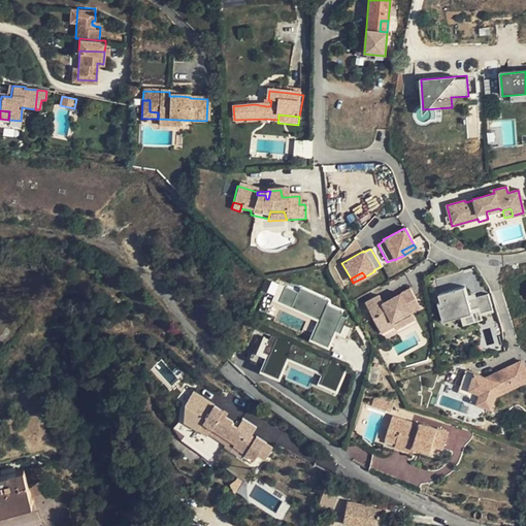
[(310,340),(330,347),(334,333),(343,335),(351,315),(327,307),(330,300),(271,281),(265,297),(320,316),(310,340)]
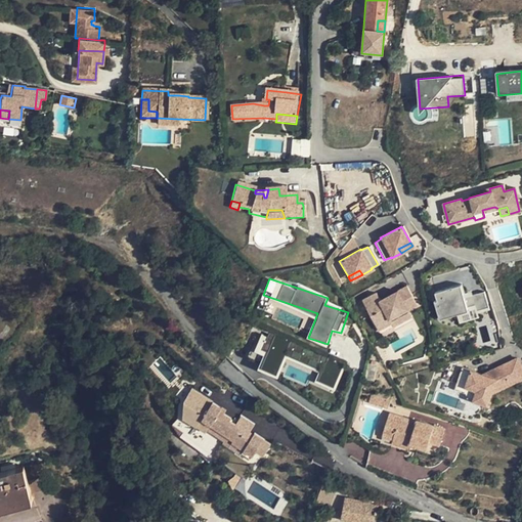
[(459,285),(434,293),(436,300),(433,301),(438,319),(447,317),(446,314),(473,307),(474,310),(475,313),(487,310),(482,292),(462,298),(459,285)]
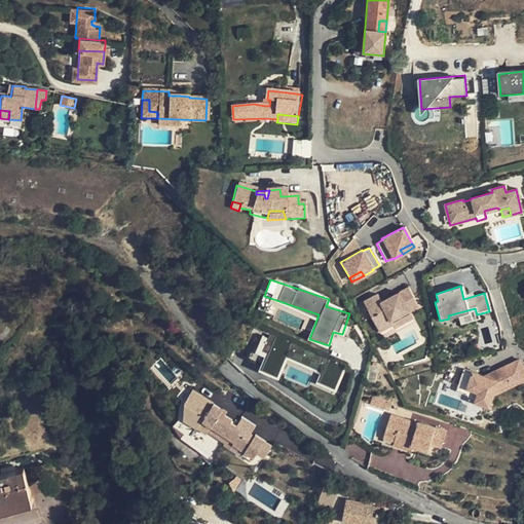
[(375,294),(362,301),(377,331),(389,325),(390,324),(388,321),(407,311),(416,306),(406,288),(379,302),(375,294)]
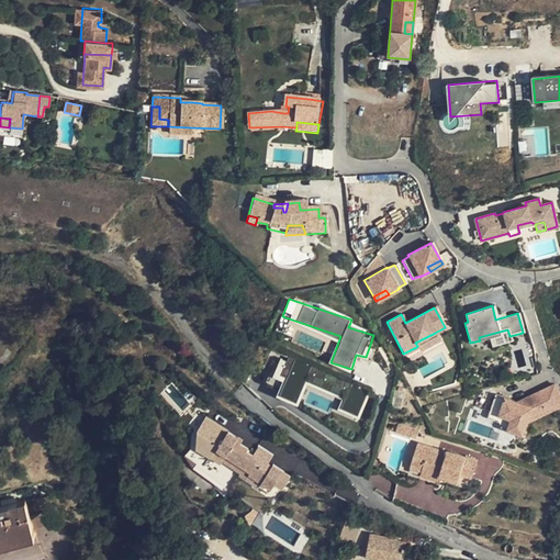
[(507,329),(479,337),(480,340),(480,342),(508,333),(507,329)]
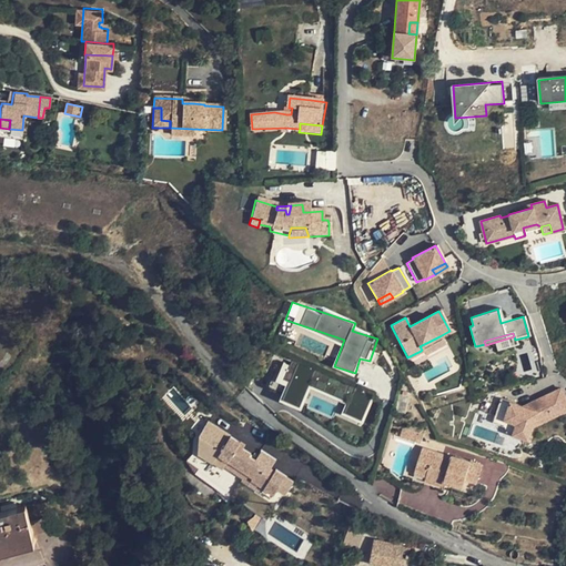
[(440,336),(420,346),(422,350),(421,351),(423,354),(443,343),(440,336)]
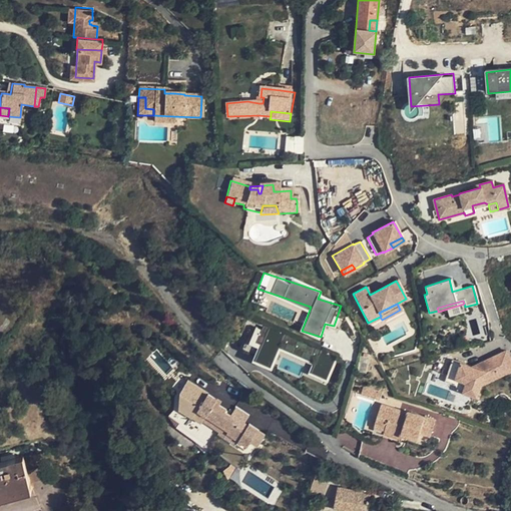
[(474,368),(461,364),(456,380),(467,383),(464,392),(479,397),(483,386),(510,372),(510,360),(507,352),(474,368)]
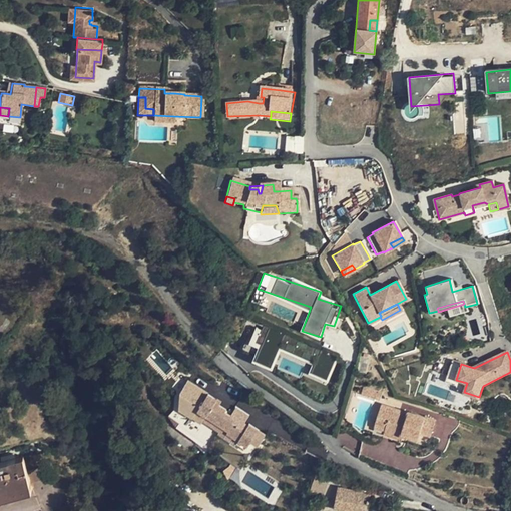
[(364,388),(362,395),(376,399),(378,392),(364,388)]
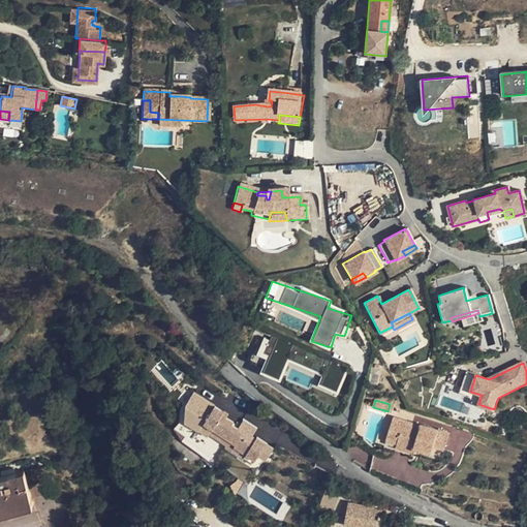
[(209,432),(220,413),(212,408),(199,426),(209,432)]
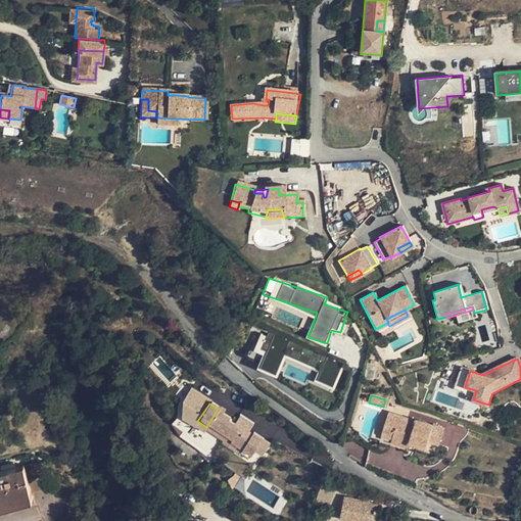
[(223,437),(231,424),(227,422),(228,419),(221,414),(222,412),(218,409),(206,427),(223,437)]
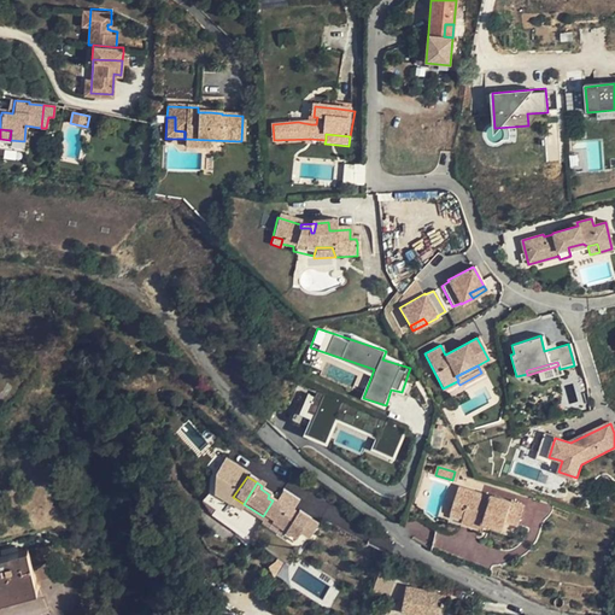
[(487,523),(499,527),(502,522),(516,526),(521,510),(488,499),(488,501),(456,491),(452,505),(462,509),(460,519),(462,519),(482,525),(486,526),(487,523)]
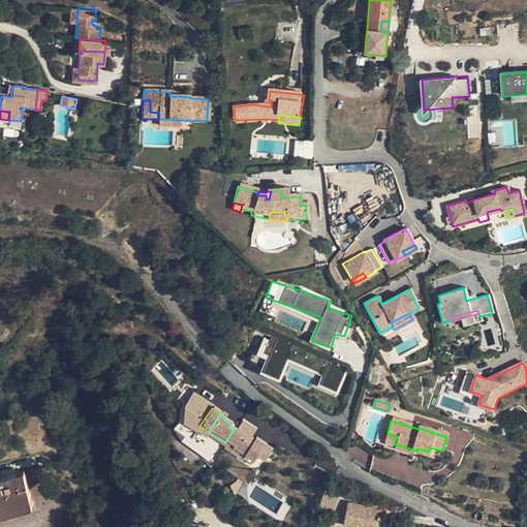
[(205,438),(207,436),(209,432),(199,426),(196,432),(205,438)]
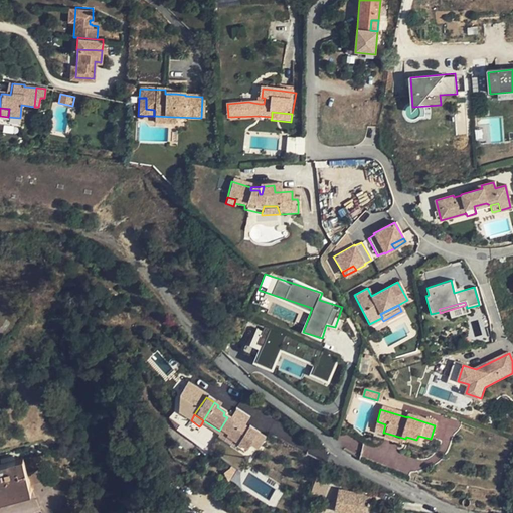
[(226,435),(234,422),(227,417),(219,431),(226,435)]
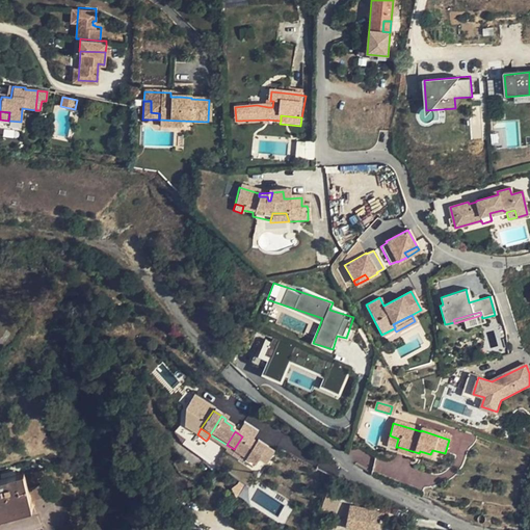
[(210,434),(208,439),(224,449),(227,445),(210,434)]
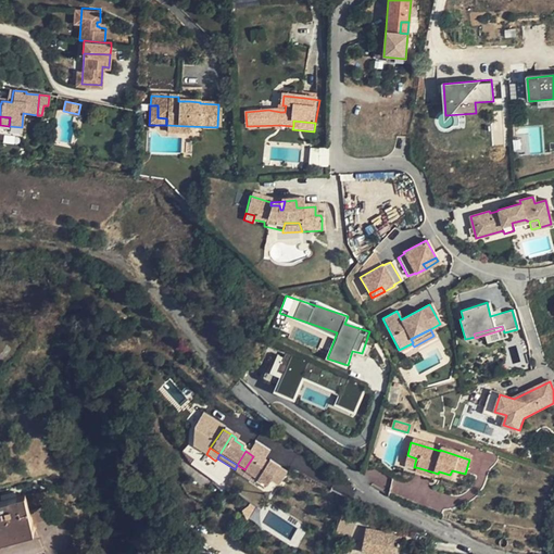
[(404,464),(414,467),(416,458),(407,455),(404,464)]
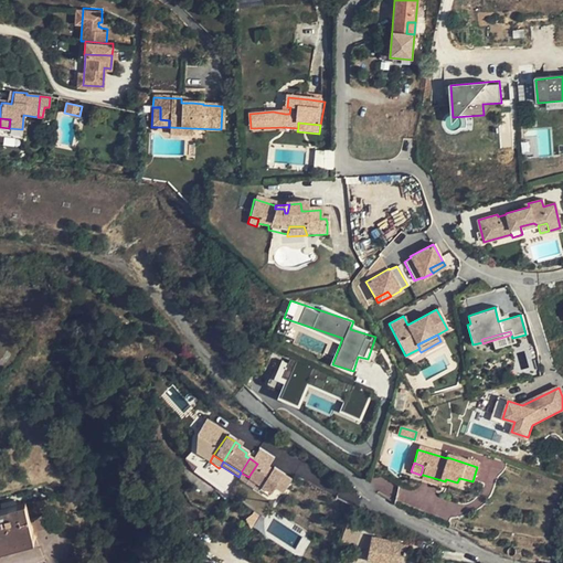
[(265,468),(257,464),(248,477),(246,479),(258,488),(271,469),(266,466),(265,468)]
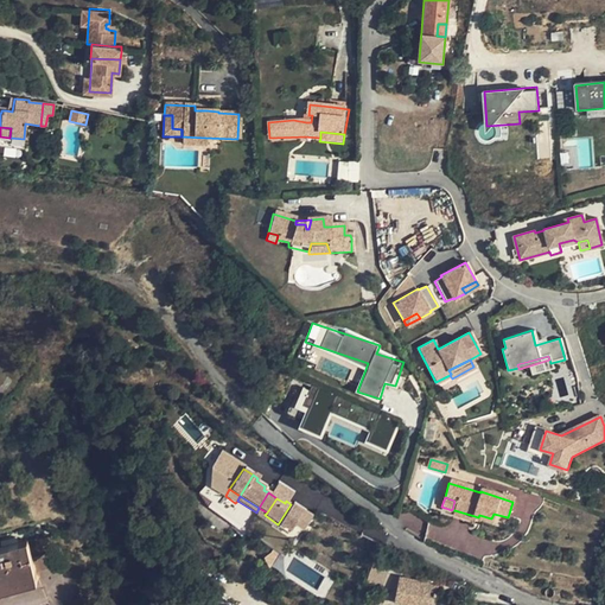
[(300,510),(291,504),(278,524),(276,526),(286,533),(300,510)]
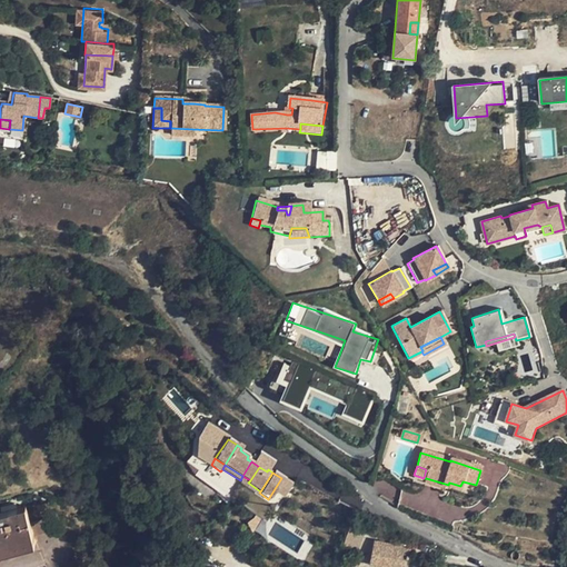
[(242,476),(240,480),(238,483),(245,487),(248,483),(250,480),(242,476)]
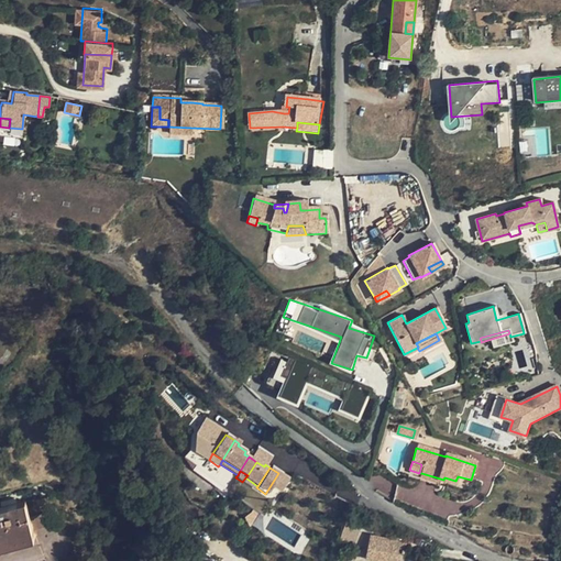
[(439,483),(440,479),(421,473),(420,477),(439,483)]
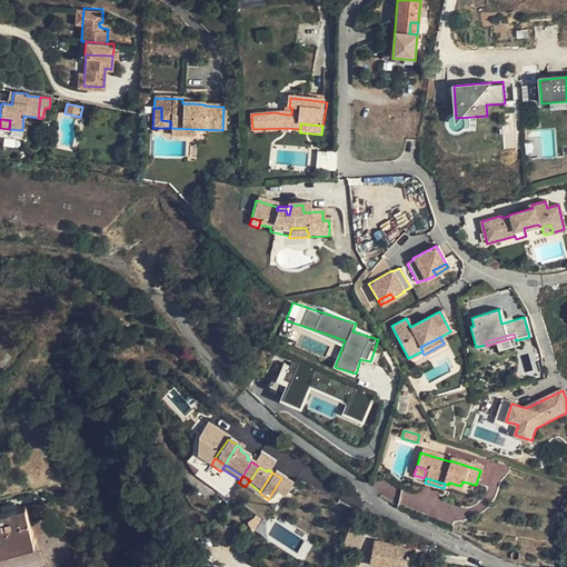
[(248,483),(245,487),(258,496),(259,493),(260,491),(248,483)]
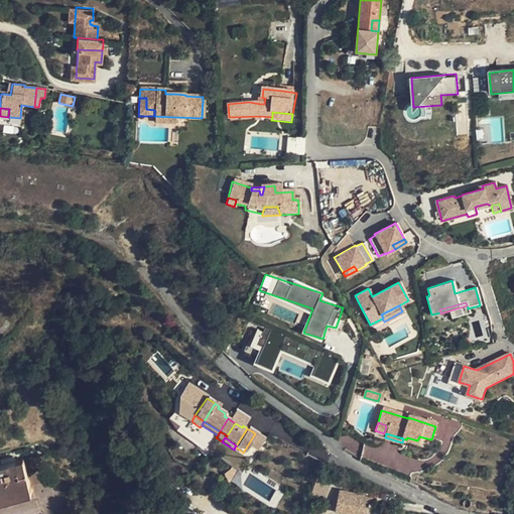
[(0,497),(28,490),(21,461),(0,466),(0,497)]
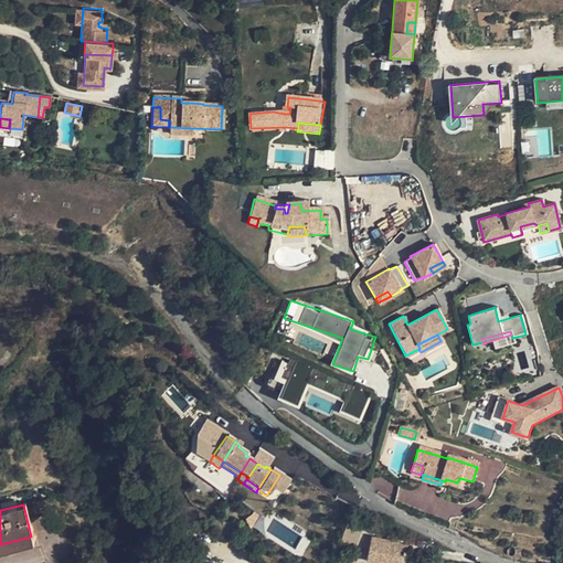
[(259,516),(253,510),(247,517),(251,520),(251,526),(252,527),(259,516)]
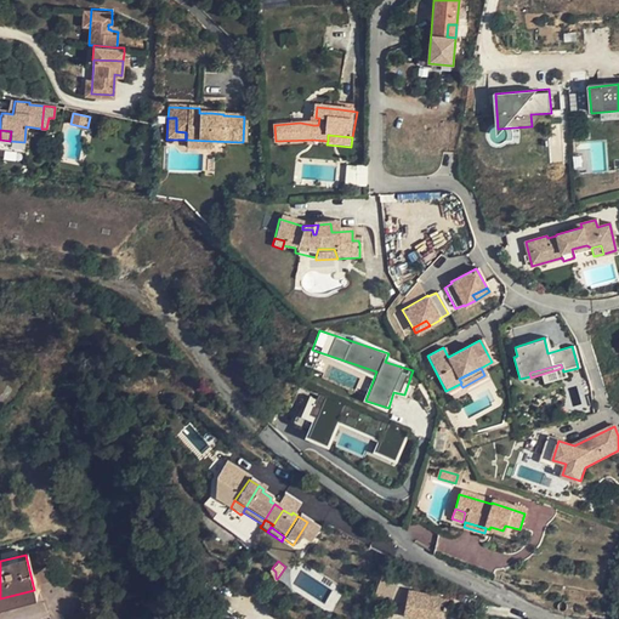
[(374,595),(379,597),(387,601),(396,580),(381,574),(374,595)]
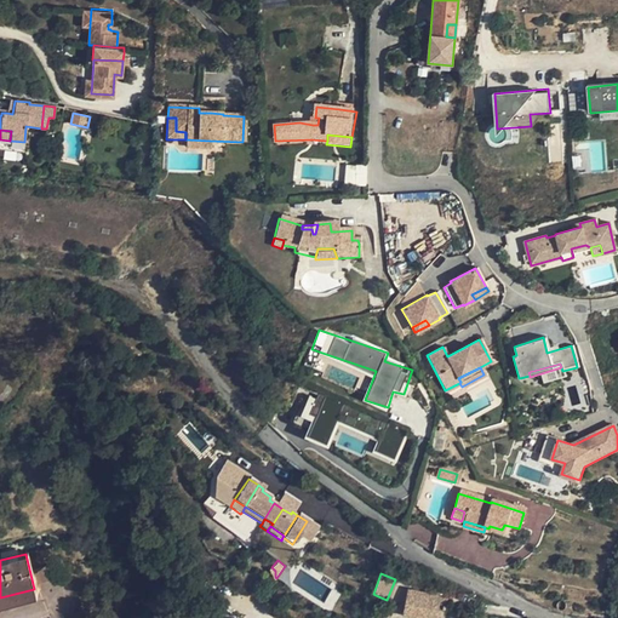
[(416,612),(441,617),(445,600),(405,591),(401,606),(400,616),(405,617),(415,617),(416,612)]
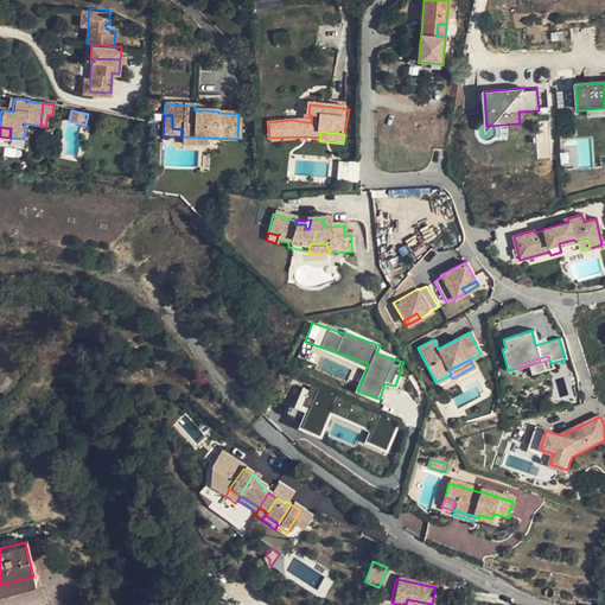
[(387,604),(392,603),(393,593),(390,593),(376,602),(375,604),(387,604)]
